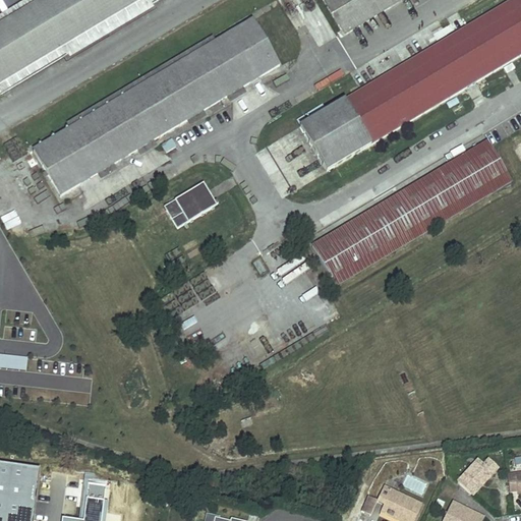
[(38,0),(0,22),(0,82),(138,0),(38,0)]
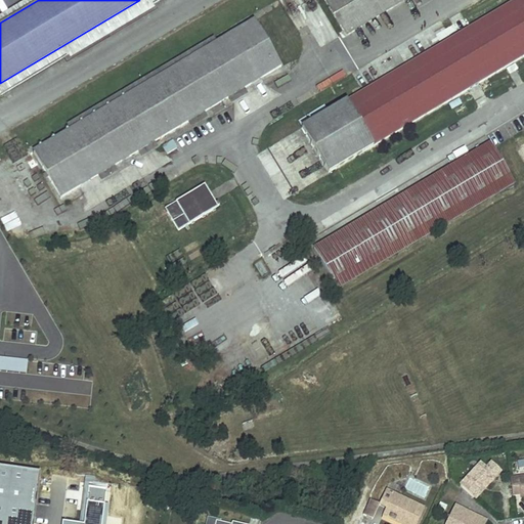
[(523,0),(518,0),(301,128),(326,172),(523,55),(523,0)]
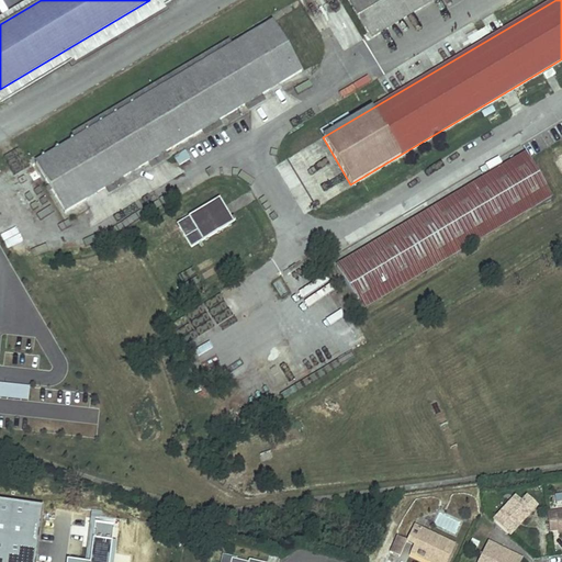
[(356,0),(371,25),(414,0),(356,0)]
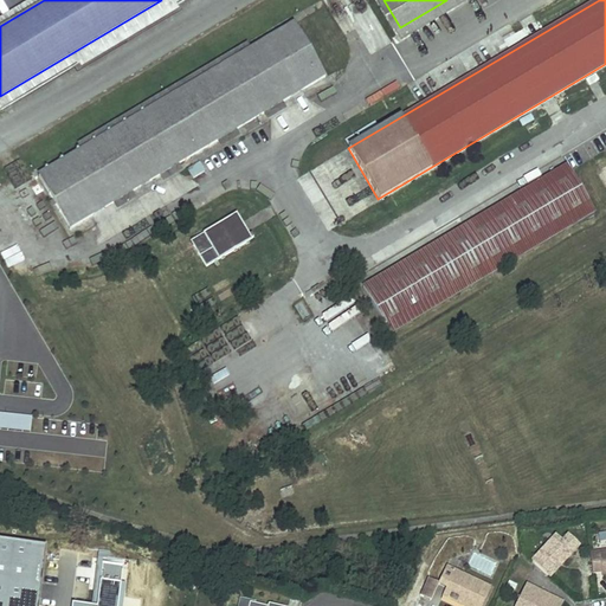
[(292,25),(40,175),(69,224),(322,73),(292,25)]
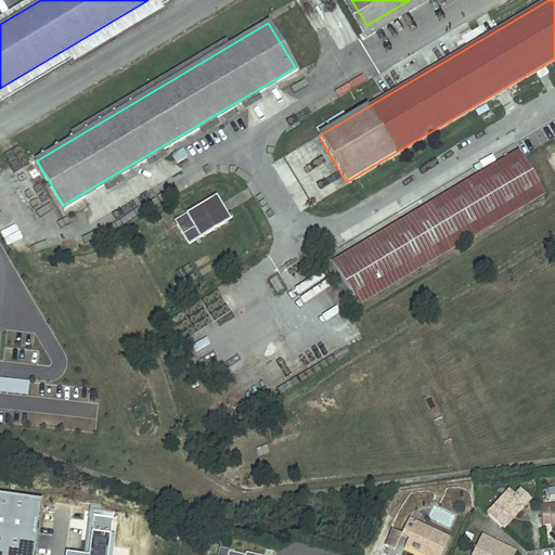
[(356,307),(549,194),(524,152),(332,265),(356,307)]
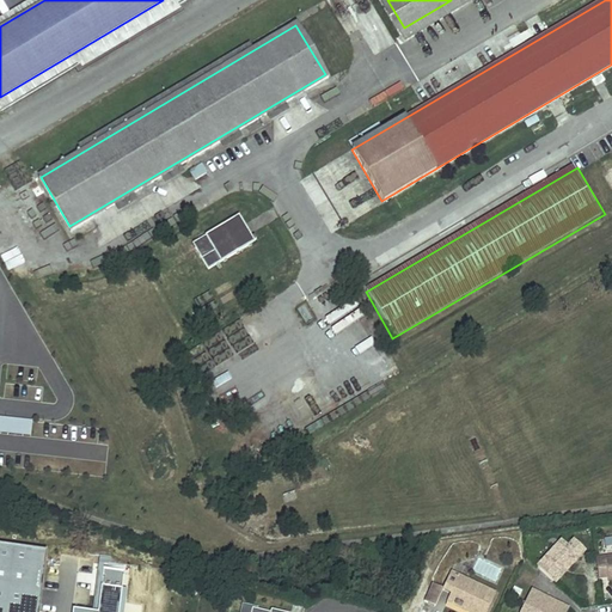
[(237,218),(190,245),(206,269),(251,242),(237,218)]
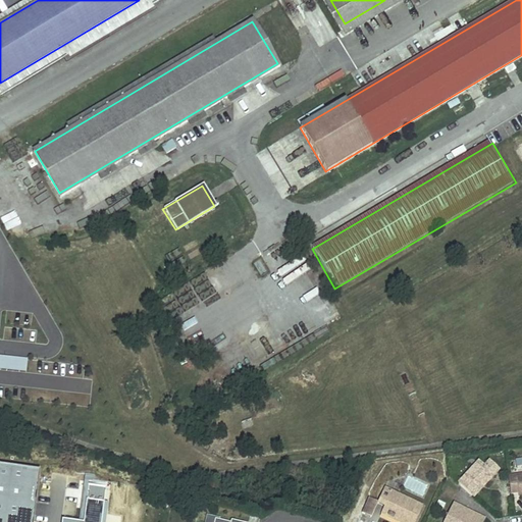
[(0,357),(0,371),(25,373),(27,359),(0,357)]
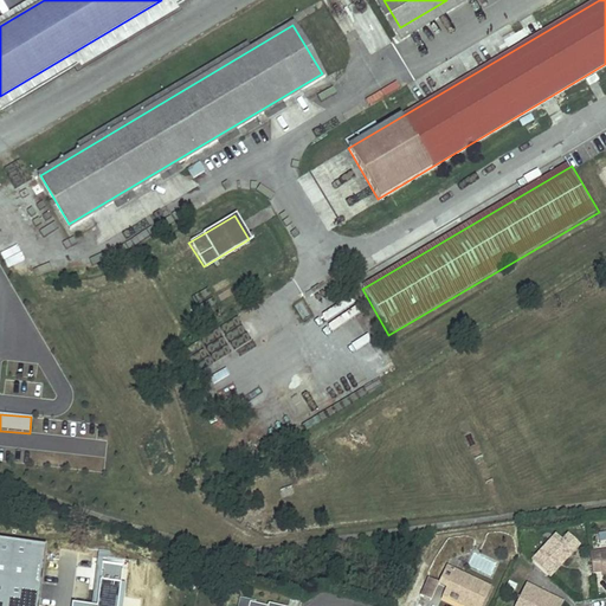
[(563,542),(558,535),(533,562),(549,578),(580,546),(569,536),(563,542)]
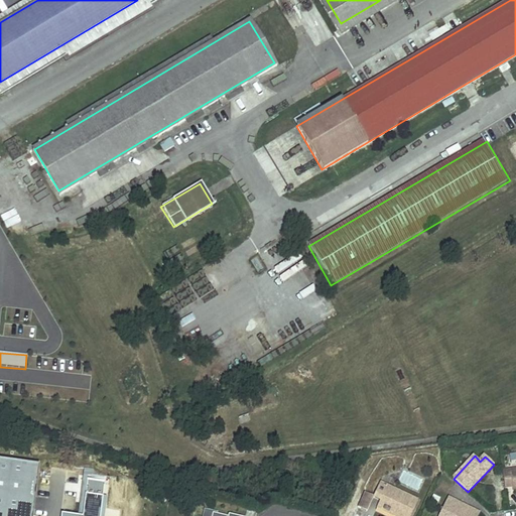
[(0,457),(0,515),(32,515),(40,463),(0,457)]
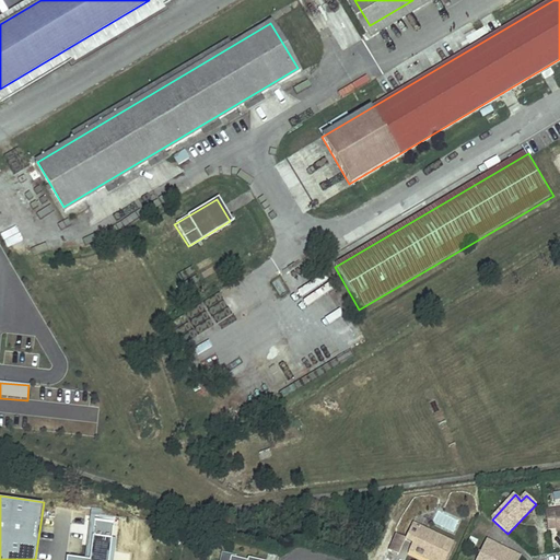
[(559,509),(545,512),(547,529),(555,528),(556,533),(559,532),(559,509)]
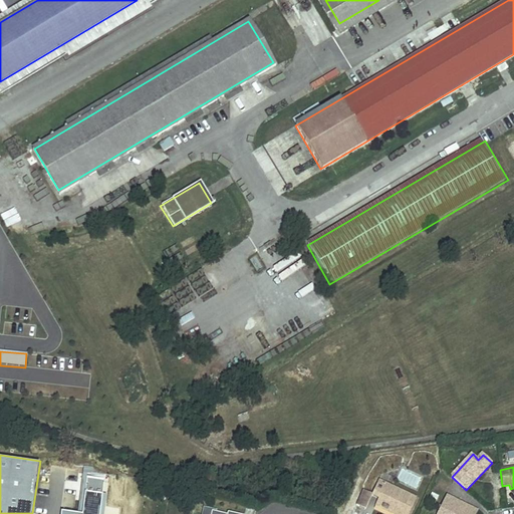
[(87,477),(82,512),(61,510),(60,513),(99,513),(104,479),(87,477)]
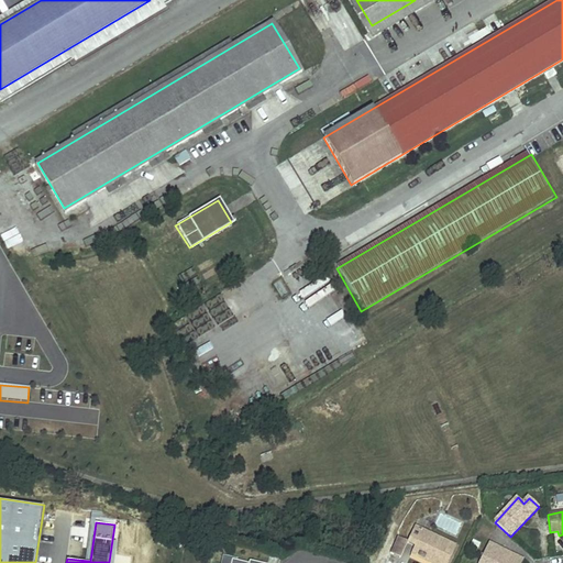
[(452,562),(460,547),(418,527),(410,543),(418,547),(426,550),(423,554),(422,554),(421,556),(434,562),(452,562)]
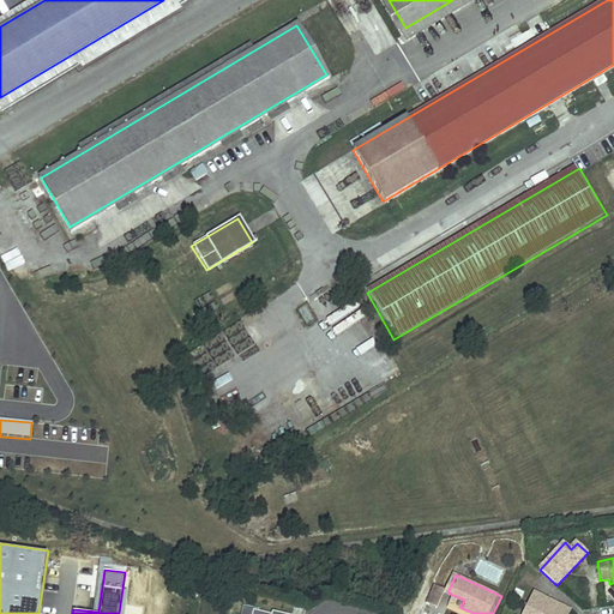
[(540,613),(552,613),(558,605),(534,593),(525,607),(540,613)]
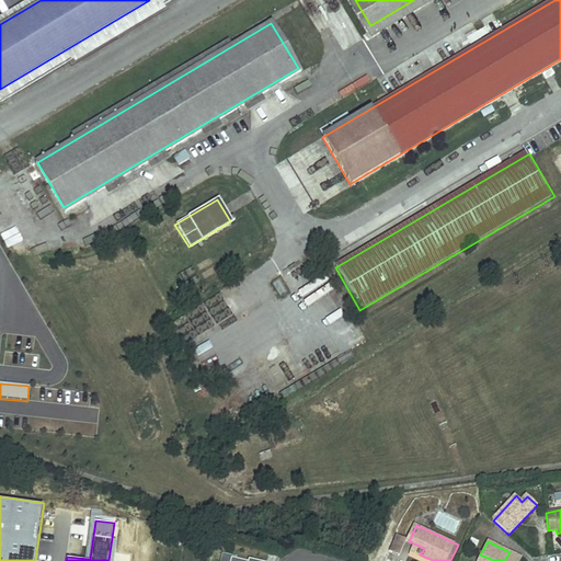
[(424,548),(416,545),(413,551),(420,554),(421,552),(422,552),(424,548)]
